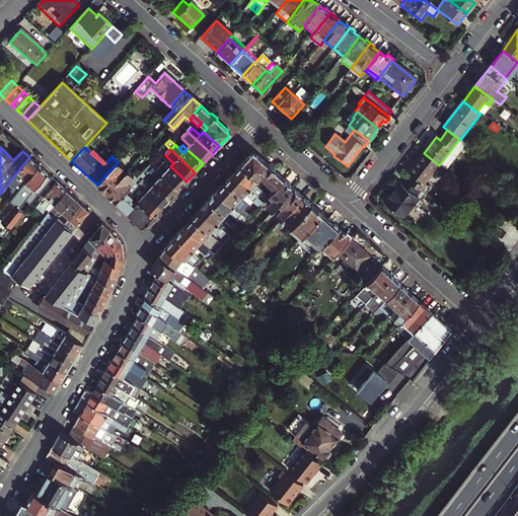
[(426,188),(425,186),(440,166),(439,165),(424,153),(408,173),(412,176),(408,181),(422,193),(426,188)]
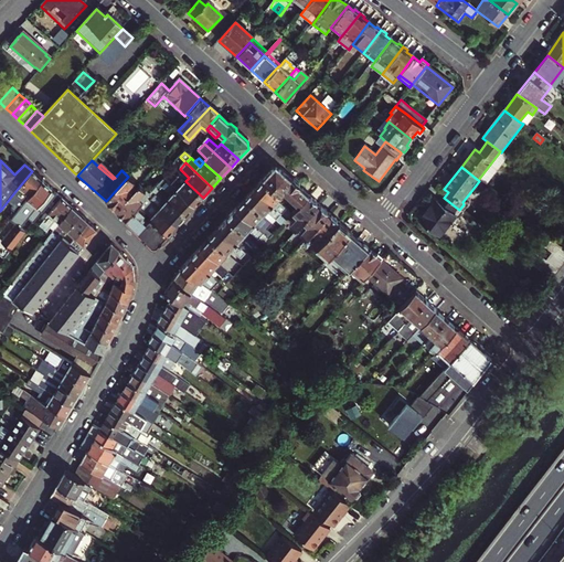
[(299,188),(299,186),(294,180),(290,181),(279,170),(273,171),(263,181),(280,198),(284,193),(288,198),(297,205),(293,210),(295,211),(308,197),(299,188)]
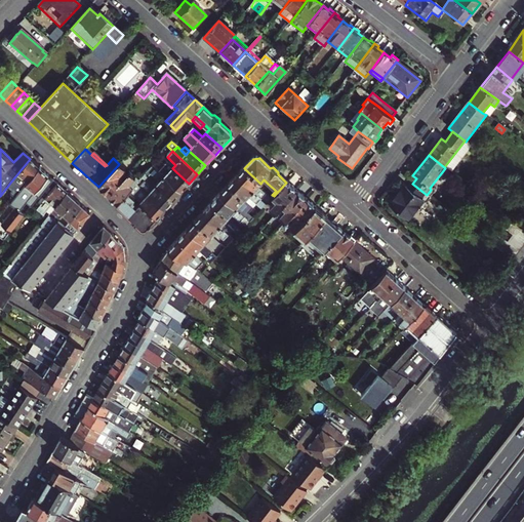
[(35,164),(30,159),(10,183),(19,192),(39,168),(35,164)]
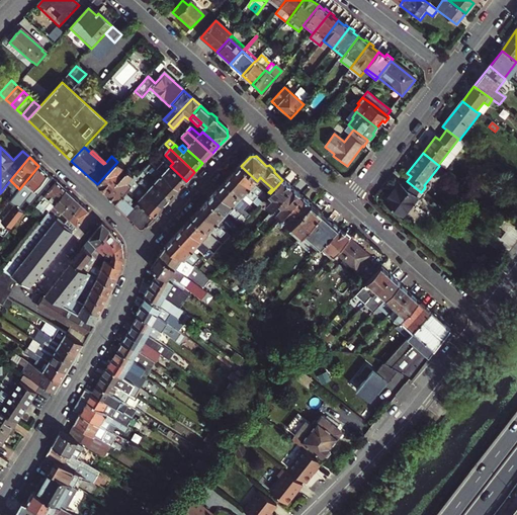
[(178,190),(186,181),(170,166),(164,161),(156,170),(178,190)]
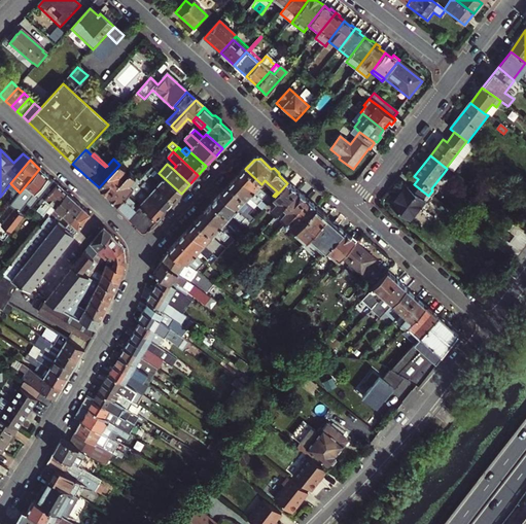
[(99,187),(107,197),(124,180),(119,177),(126,170),(119,165),(99,187)]
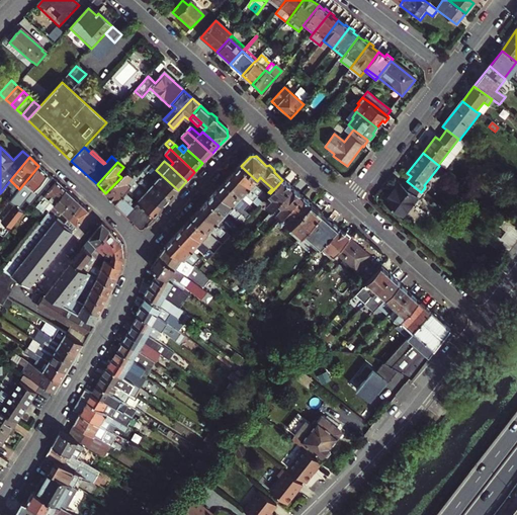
[(170,198),(178,190),(156,170),(150,164),(142,173),(146,176),(149,172),(158,180),(154,184),(170,198)]
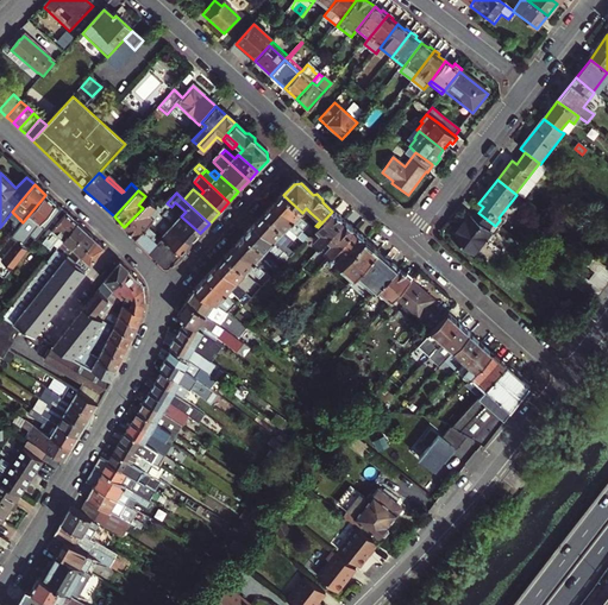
[(54,202),(45,195),(23,222),(5,245),(11,250),(1,260),(6,264),(2,269),(8,273),(46,227),(49,224),(61,209),(54,202)]
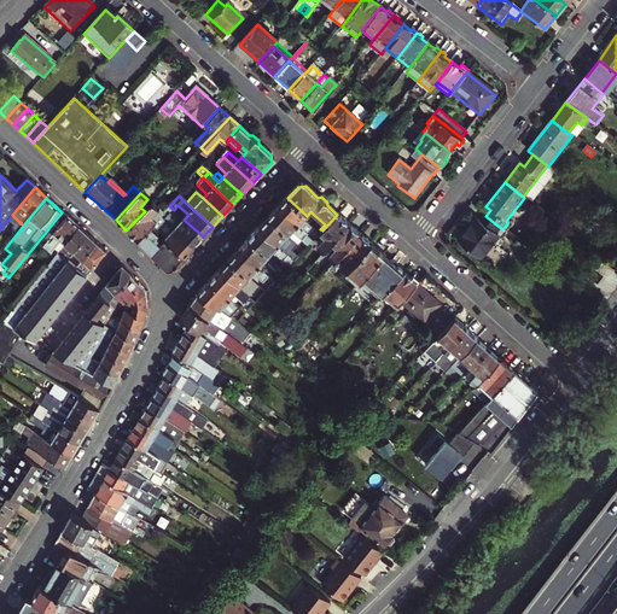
[(302,221),(307,216),(287,198),(278,209),(307,237),(313,241),(319,235),(312,229),(302,221)]
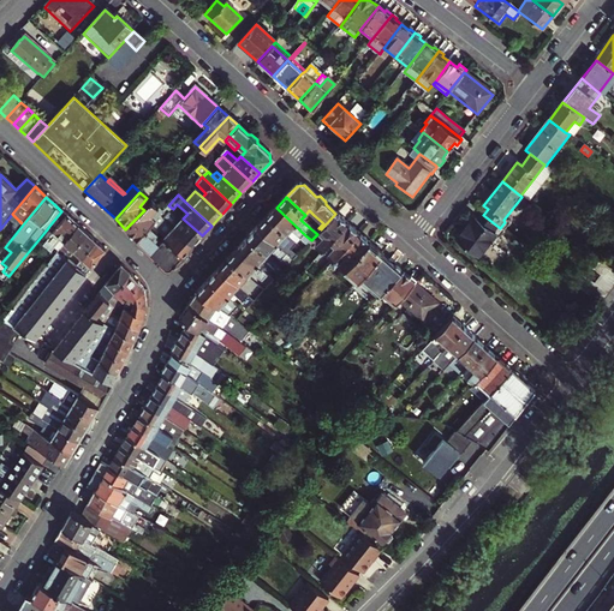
[(136,240),(149,226),(160,215),(162,213),(150,202),(144,210),(125,229),(136,240)]
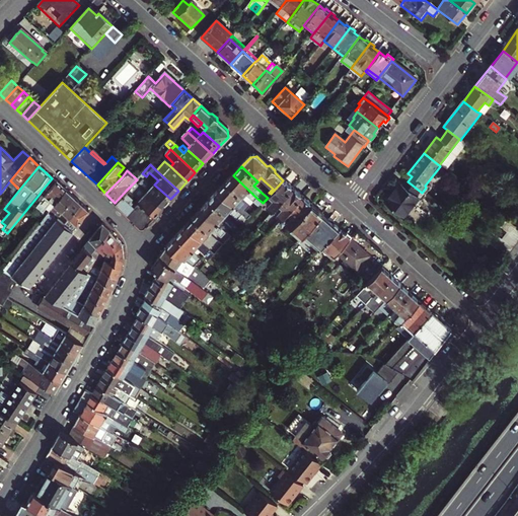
[(162,208),(170,199),(154,185),(149,179),(146,176),(142,173),(137,179),(135,181),(162,208)]
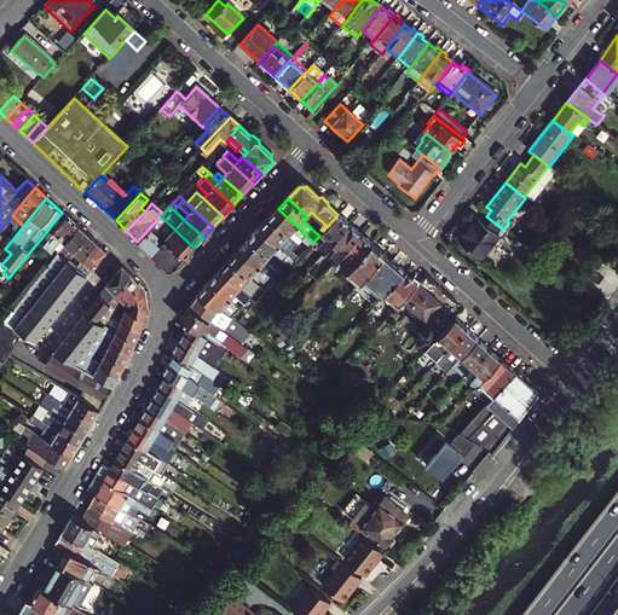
[(301,243),(307,237),(278,209),(269,220),(288,237),(292,233),(301,243)]
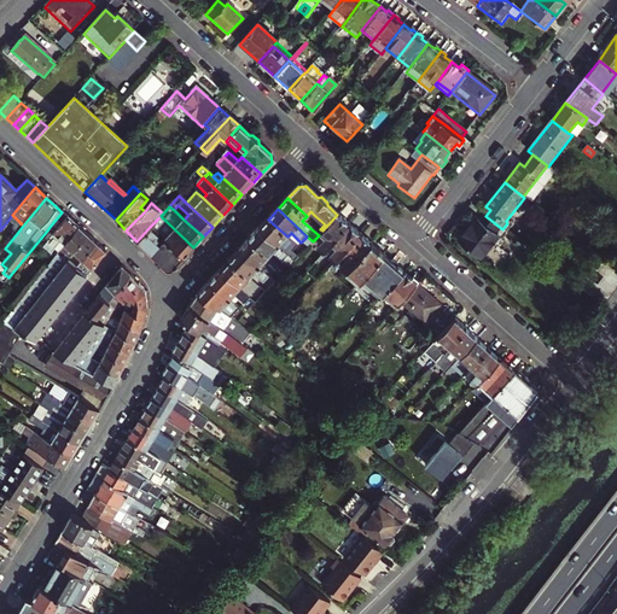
[(56,256),(77,227),(70,221),(62,212),(50,227),(47,231),(52,234),(42,247),(53,258),(56,256)]
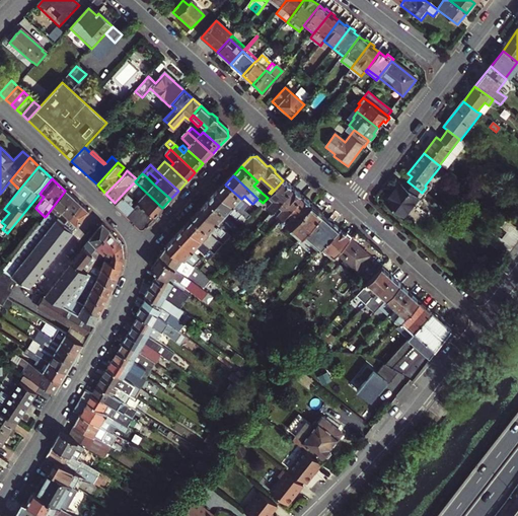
[(276,208),(278,206),(293,190),(283,180),(271,194),(269,197),(272,200),(266,207),(272,212),(276,208)]
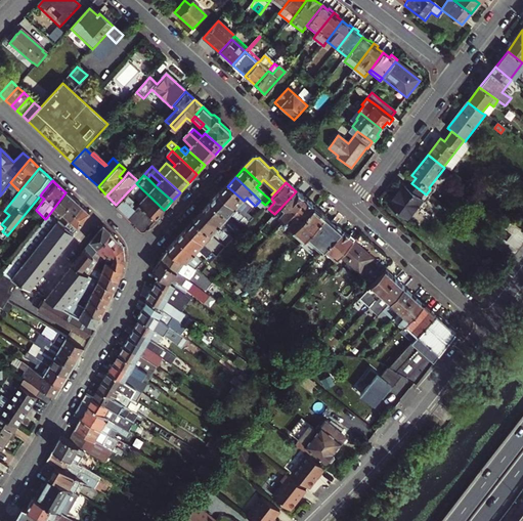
[(156,218),(164,210),(136,183),(127,192),(130,196),(134,199),(139,204),(156,218)]
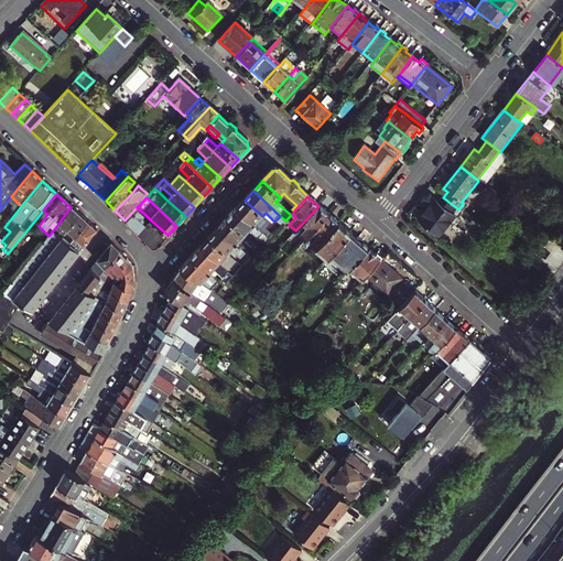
[(455,218),(457,220),(463,214),(458,209),(443,197),(437,204),(435,203),(428,213),(425,212),(418,222),(440,238),(455,218)]
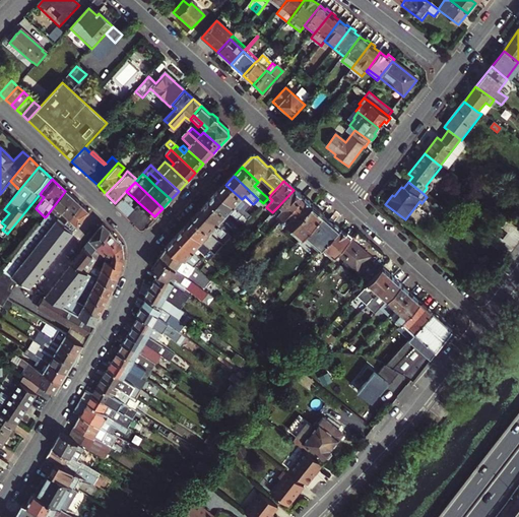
[(238,203),(242,199),(225,185),(217,194),(242,216),(247,211),(246,210),(238,203)]
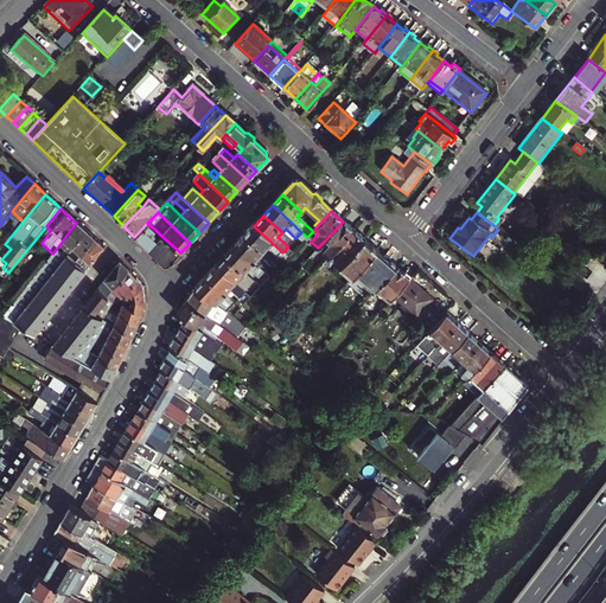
[(458,228),(460,229),(469,218),(467,216),(458,228)]
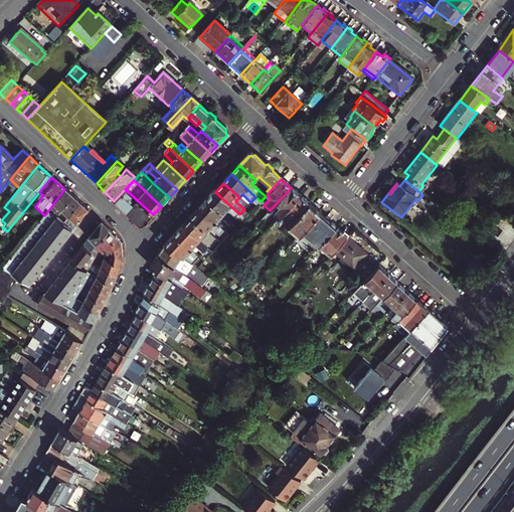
[(283,215),(285,212),(300,196),(291,188),(276,204),(274,206),(270,210),(273,213),(279,219),(283,215)]
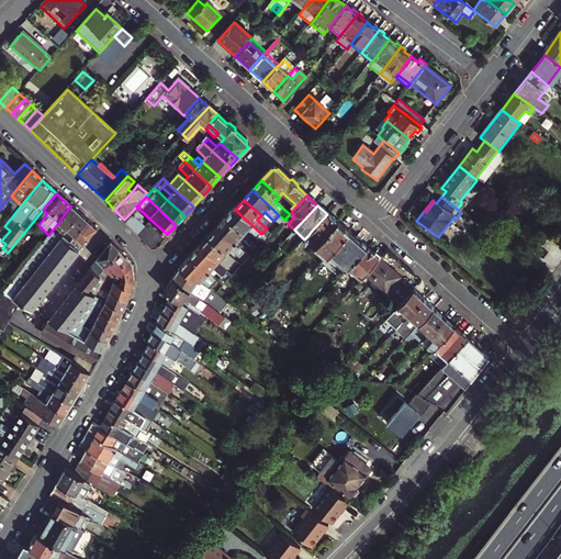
[(59,239),(79,215),(76,212),(70,207),(51,233),(59,239)]
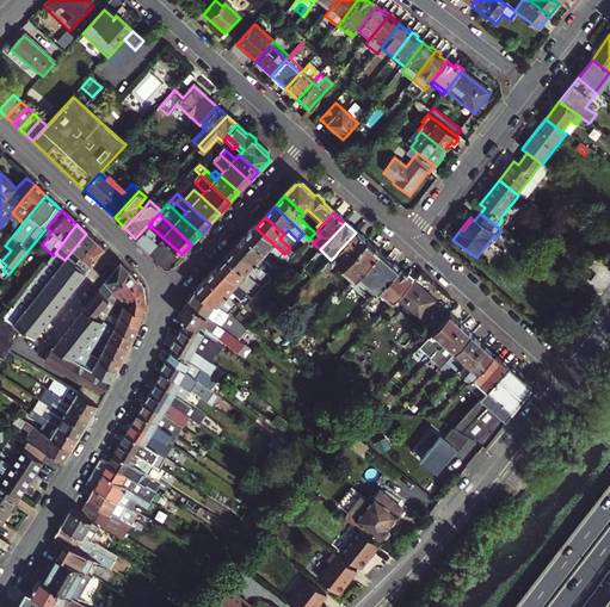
[(171,265),(182,254),(162,237),(159,241),(154,237),(156,236),(154,234),(156,231),(152,228),(148,224),(135,239),(162,266),(171,265)]
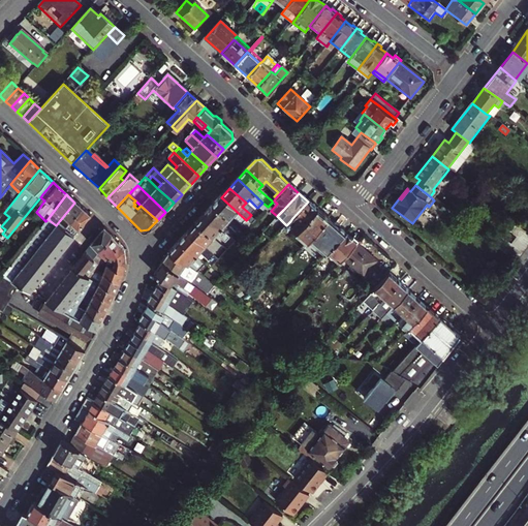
[(251,225),(246,220),(221,197),(213,207),(229,221),(233,218),(241,225),(242,224),(248,229),(251,225)]
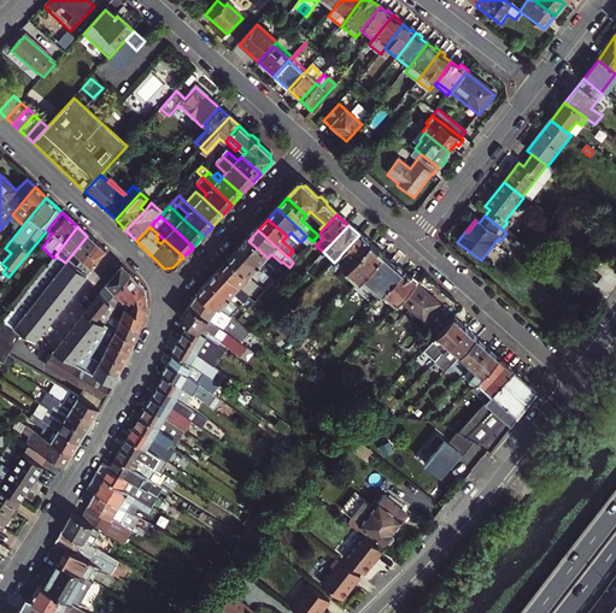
[(297,246),(300,242),(291,233),(287,236),(297,246)]
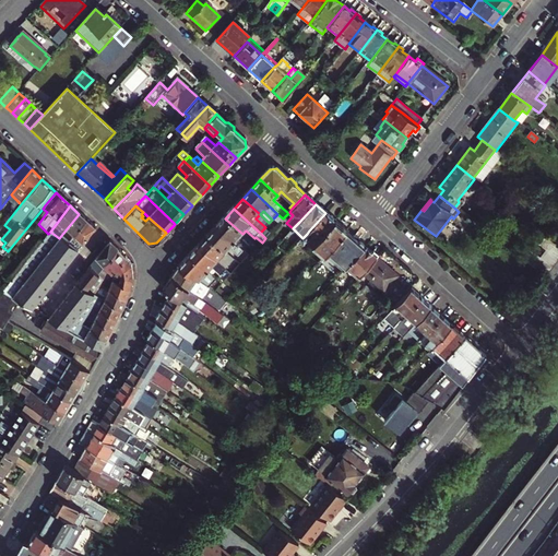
[(306,241),(312,247),(335,222),(325,213),(309,231),(312,234),(310,237),(306,241)]
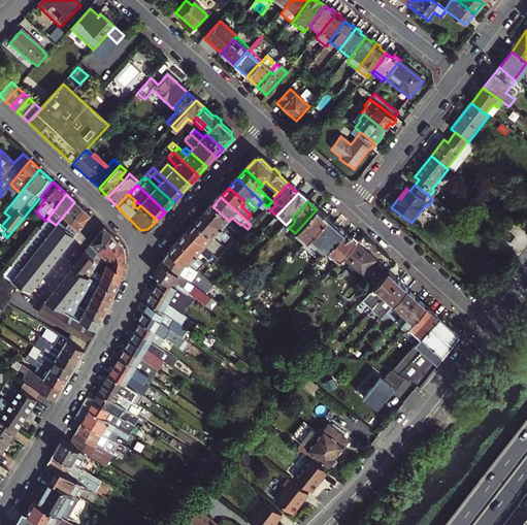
[(78,206),(74,202),(56,225),(64,231),(81,209),(78,206)]
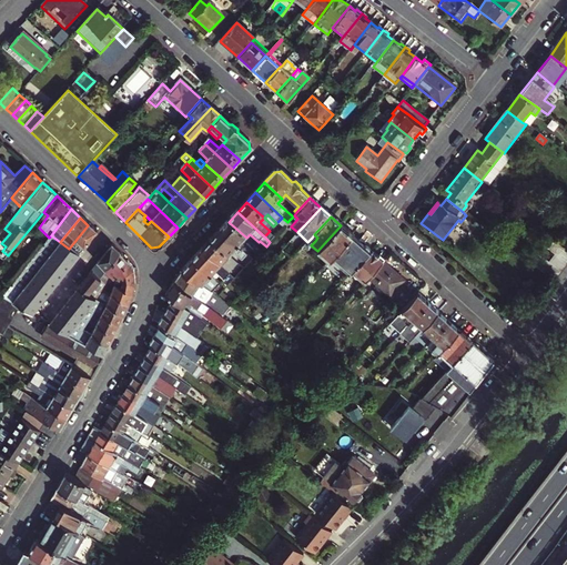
[(269,230),(273,226),(264,218),(260,222),(269,230)]
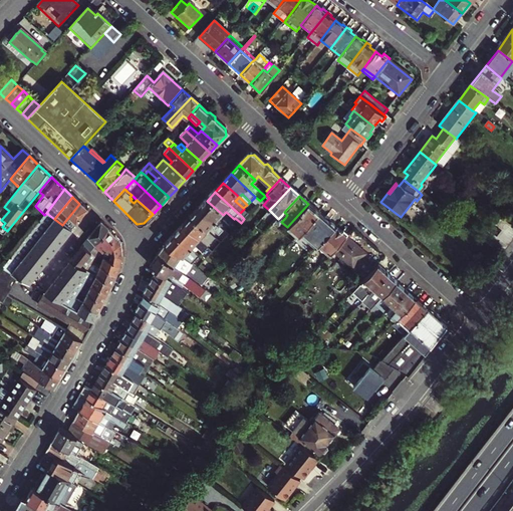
[(256,206),(260,201),(255,197),(250,202),(256,206)]
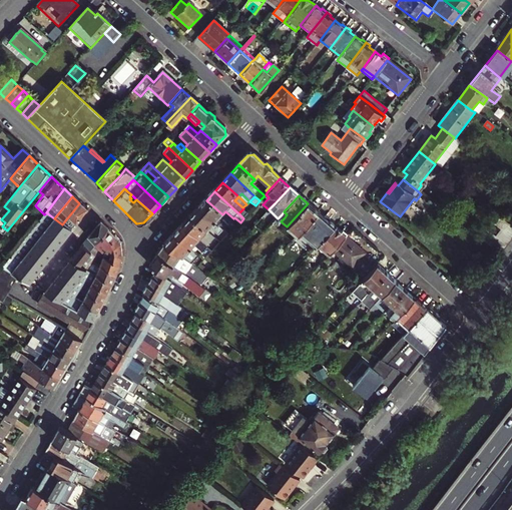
[(230,222),(222,214),(206,200),(198,208),(222,231),(227,226),(230,222)]
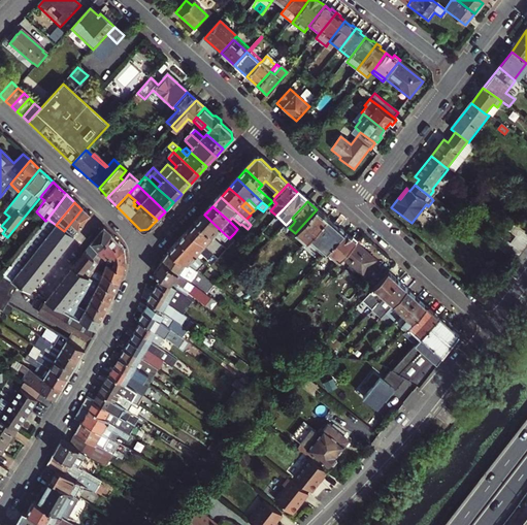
[(86,212),(81,209),(64,231),(72,238),(90,217),(86,212)]
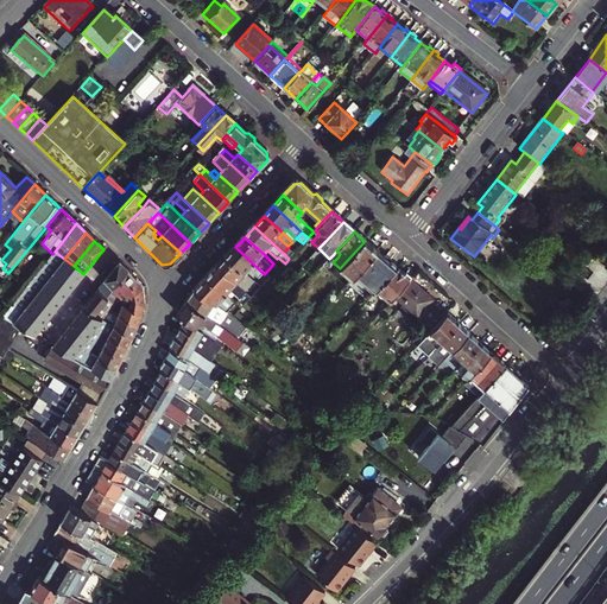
[(353,279),(356,274),(377,253),(365,241),(340,268),(353,279)]
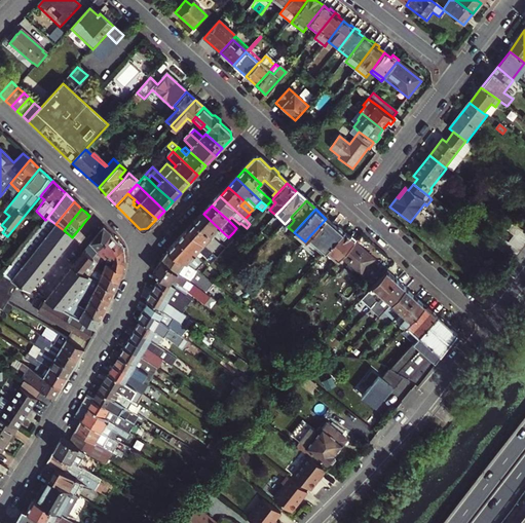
[(223,243),(228,237),(203,214),(195,223),(212,238),(215,234),(223,243)]
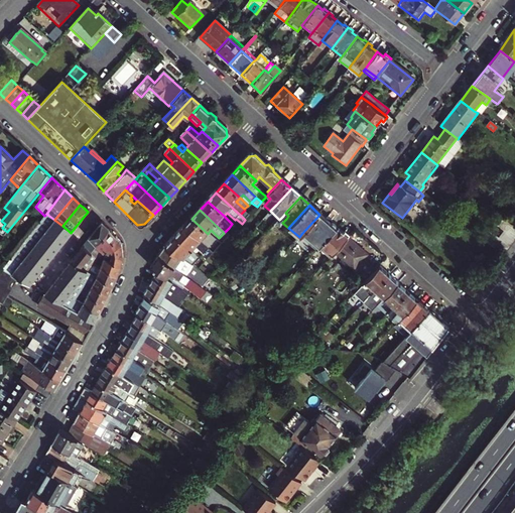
[(62,226),(54,220),(46,214),(44,216),(40,221),(65,241),(71,233),(62,226)]
